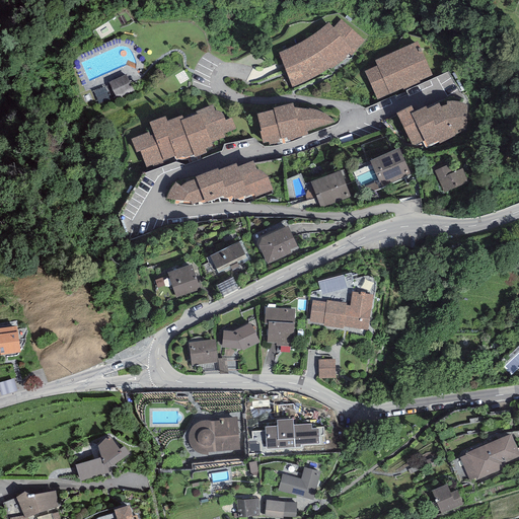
[(344,13),(274,57),(294,87),(363,44),(344,13)]
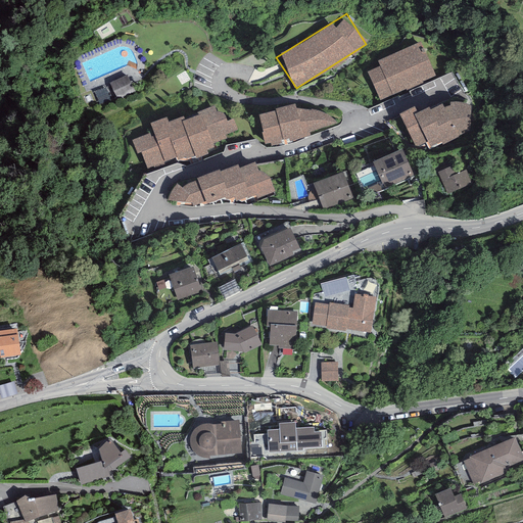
[(422,42),(365,64),(379,99),(435,78),(422,42)]
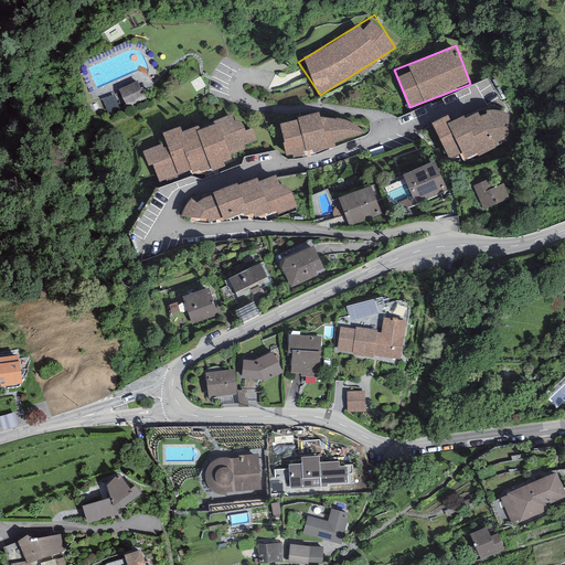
[(138,81),(118,89),(126,106),(146,97),(138,81)]
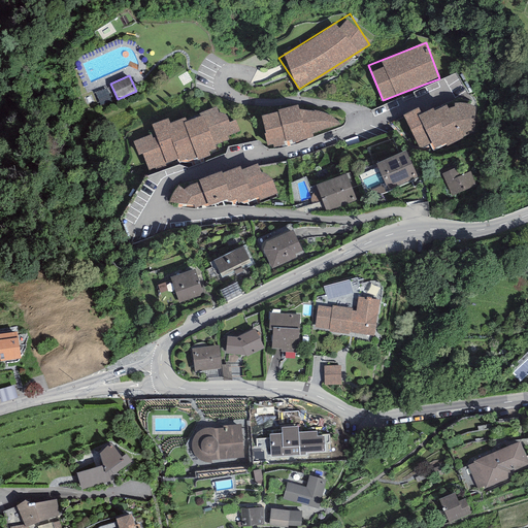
[(462,93),(408,117),(424,151),(477,126),(462,93)]
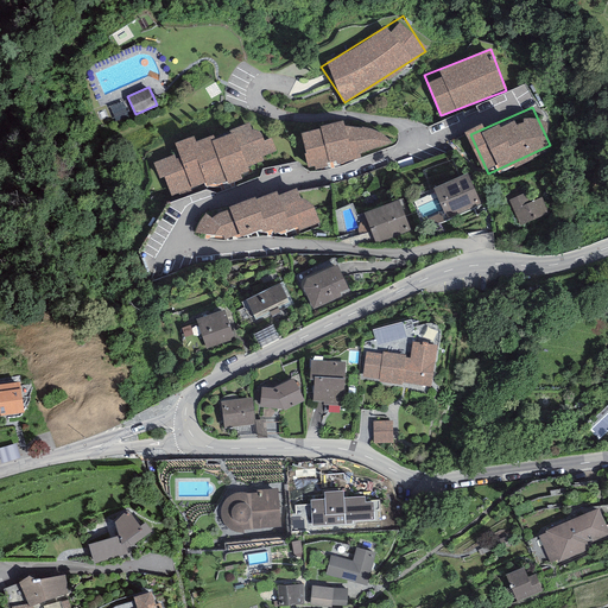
[(260,115),(158,154),(173,192),(274,154),(260,115)]
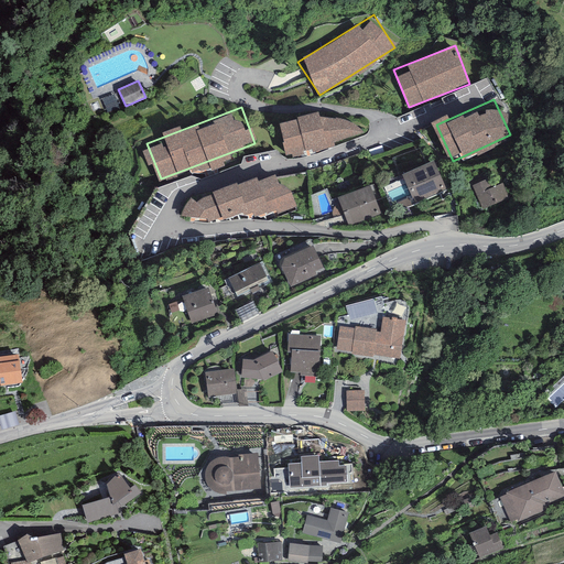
[(316,117),(280,127),(288,154),(295,152),(296,156),(333,148),(332,141),(361,133),(355,127),(339,121),(317,122),(316,117)]
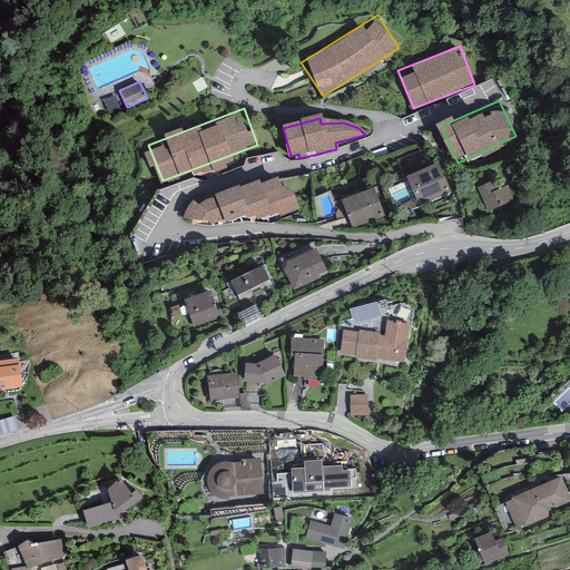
[(439,163),(406,176),(419,205),(451,192),(439,163)]
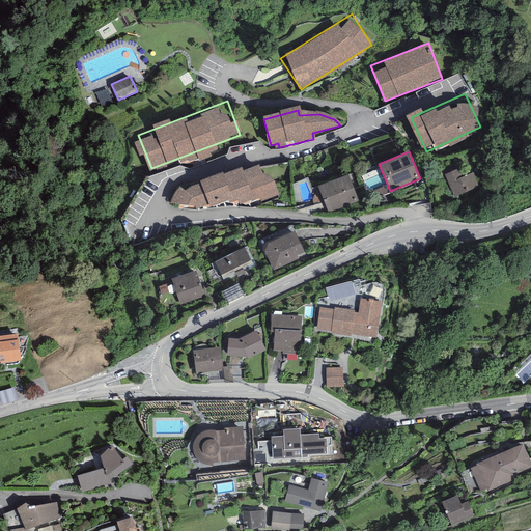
[(444,175),(454,197),(479,186),(473,172),(462,177),(457,169),(444,175)]
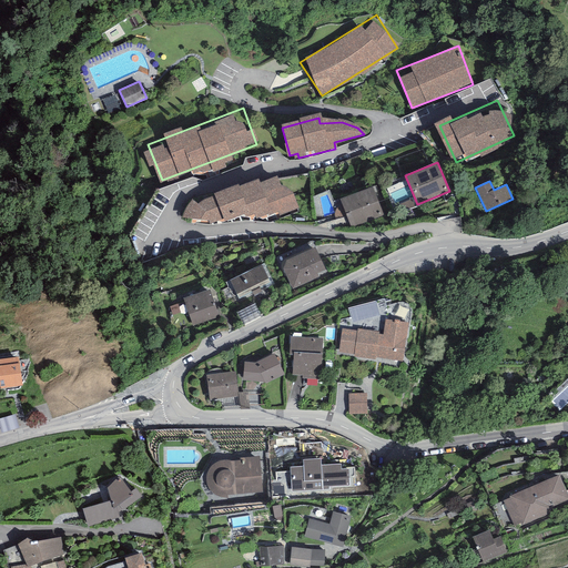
[(256,184),(200,203),(193,201),(183,216),(205,221),(224,214),(226,220),(254,211),(256,216),(272,211),(274,217),(296,210),(288,188),(279,191),(276,183),(259,189),(256,184)]
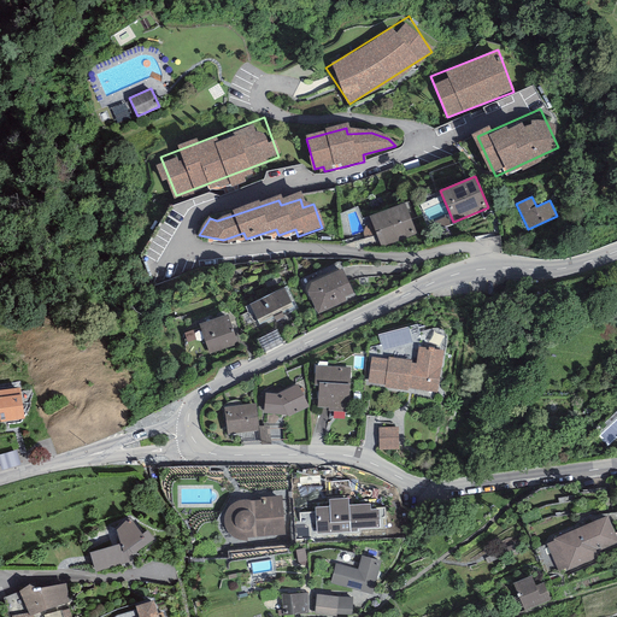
[(406,201),(370,215),(381,247),(417,234),(406,201)]
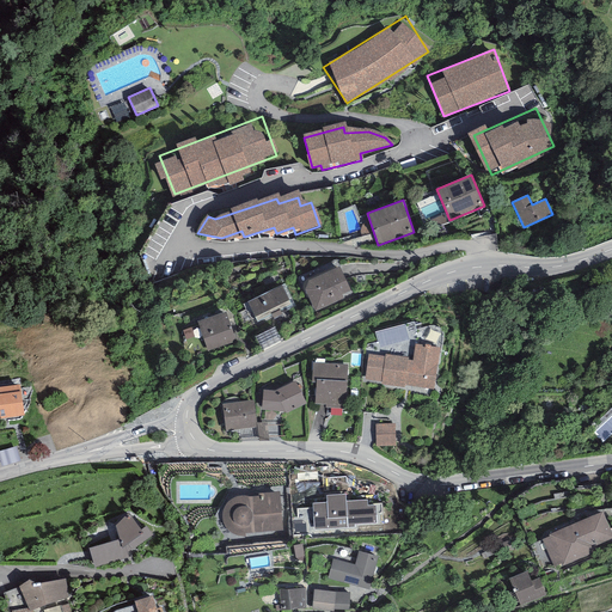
[(350,291),(338,267),(308,280),(305,291),(316,312),(344,299),(342,294),(350,291)]
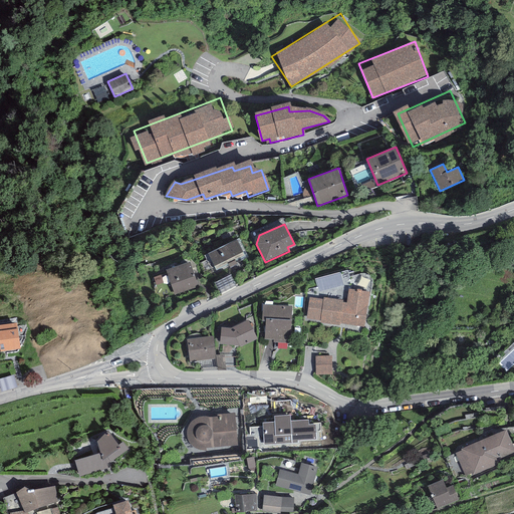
[(239,239),(208,254),(216,270),(245,256),(244,255),(246,254),(239,239)]
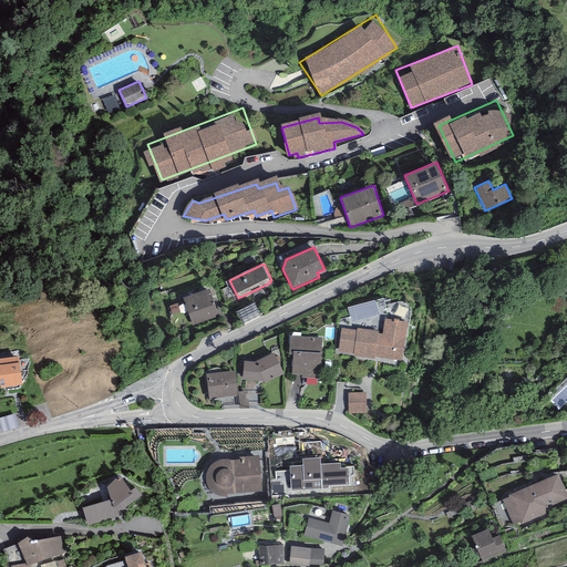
[(209,288),(183,298),(193,326),(219,316),(209,288)]
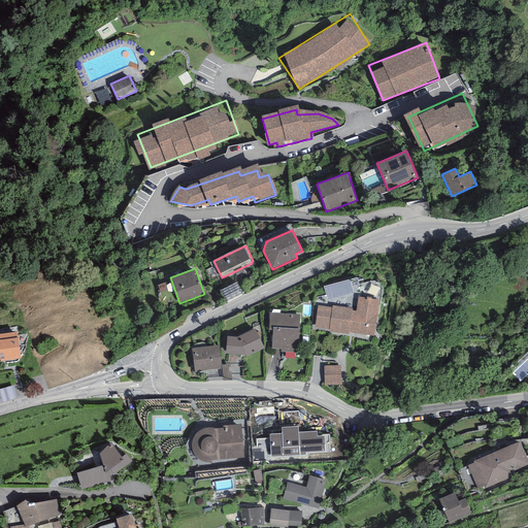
[(237,283),(221,291),(226,302),(242,294),(237,283)]
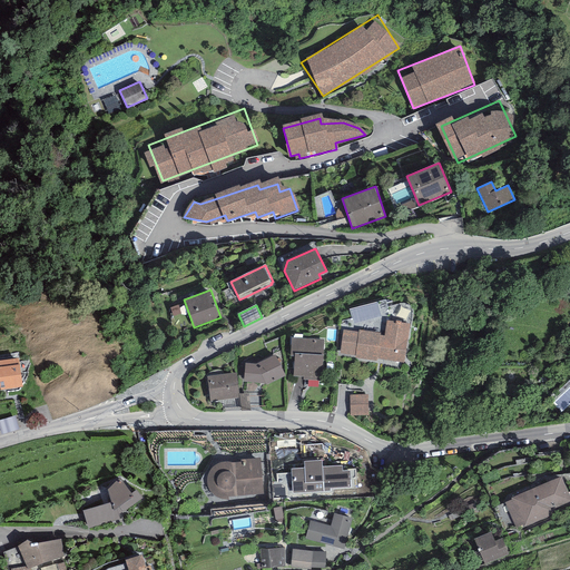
[(395,322),(386,321),(384,336),(380,335),(381,333),(359,330),(359,332),(343,330),(340,353),(355,356),(355,357),(376,361),(376,359),(403,363),(410,324),(401,323),(401,321),(395,321),(395,322)]
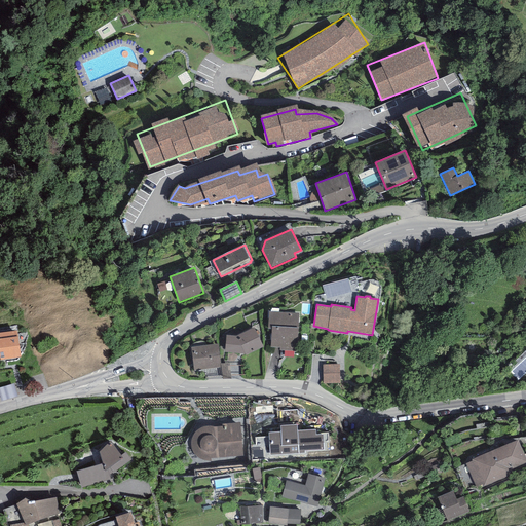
[(299,313),(269,311),(267,329),(271,329),(270,347),(279,347),(279,350),(296,351),(299,313)]
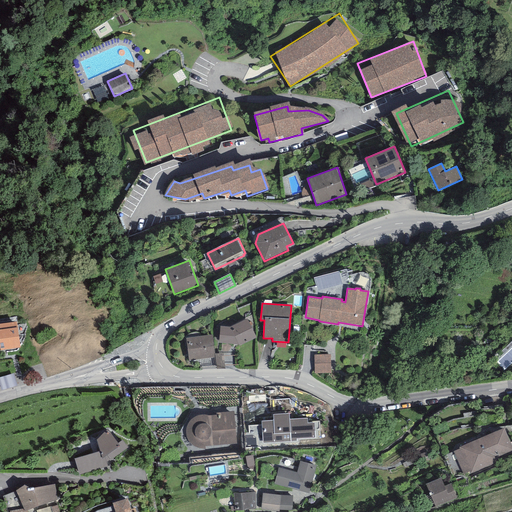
[(230,327),(220,326),(219,343),(238,344),(239,346),(257,337),(247,319),(230,327)]
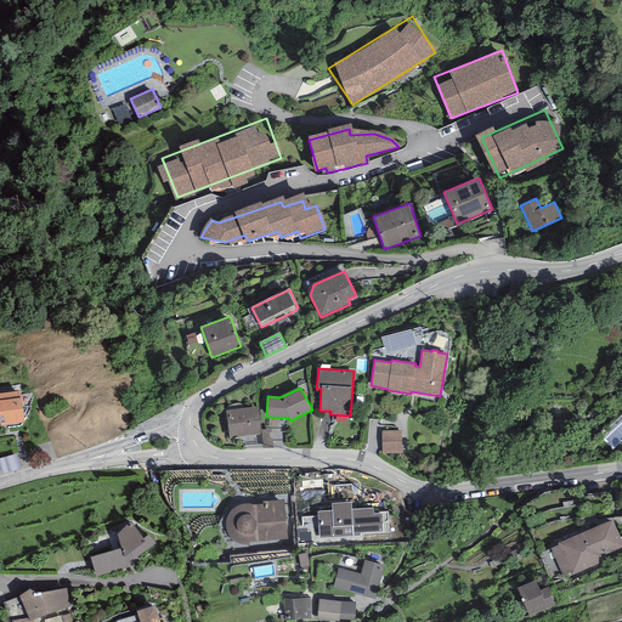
[(21,391),(0,393),(0,425),(24,423),(21,391)]
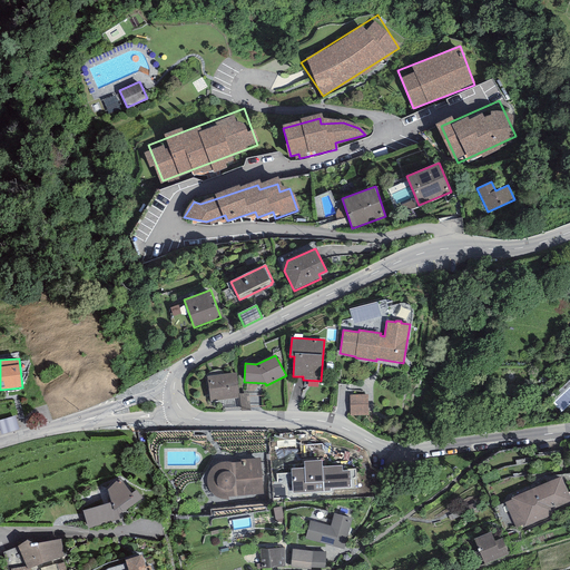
[(236,373),(207,376),(210,402),(239,397),(236,373)]
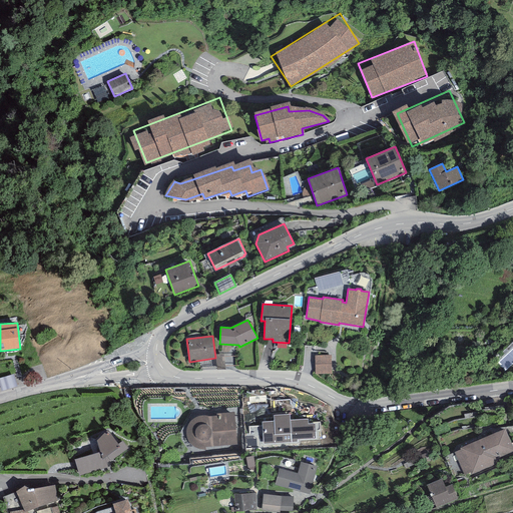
[(331,355),(315,356),(315,374),(332,374),(331,355)]
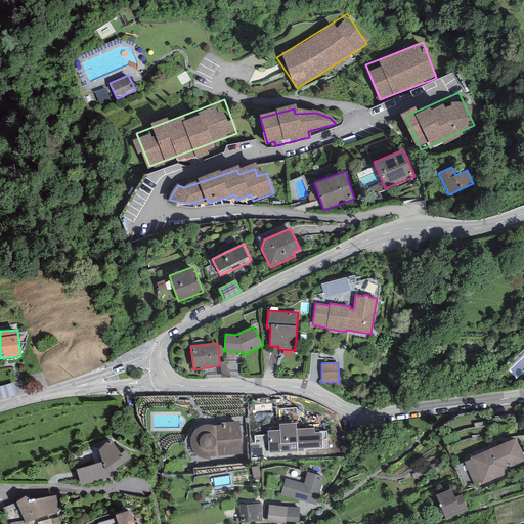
[(14,383),(0,386),(0,395),(1,399),(17,395),(14,383)]
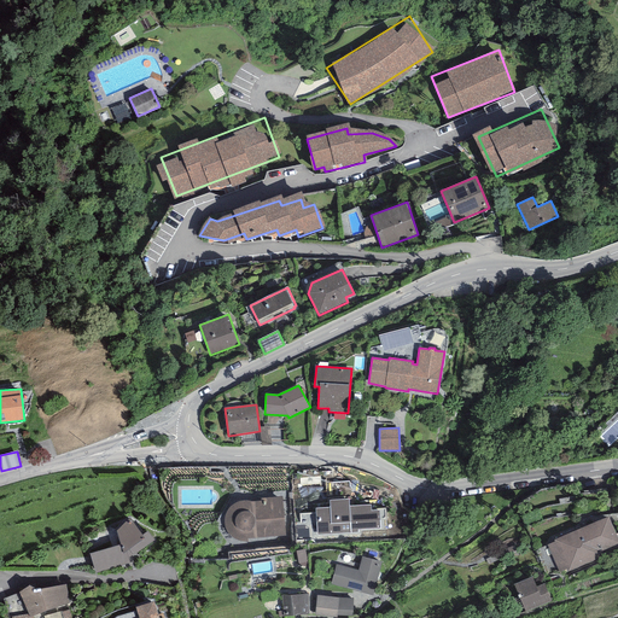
[(286,535),(283,496),(261,499),(262,501),(250,501),(248,501),(244,501),(242,501),(239,502),(235,503),(233,505),(231,506),(229,508),(227,509),(226,513),(225,517),(223,520),(223,525),(225,528),(226,530),(227,534),(231,536),(234,540),(238,541),(244,542),(248,542),(248,538),(286,535)]
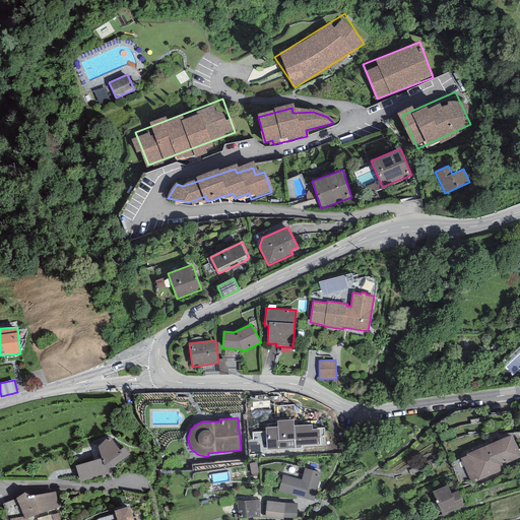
[(277,427),(265,428),(267,450),(302,448),(302,446),(320,445),(319,430),(312,430),(312,425),(294,426),(294,420),(277,421),(277,427)]
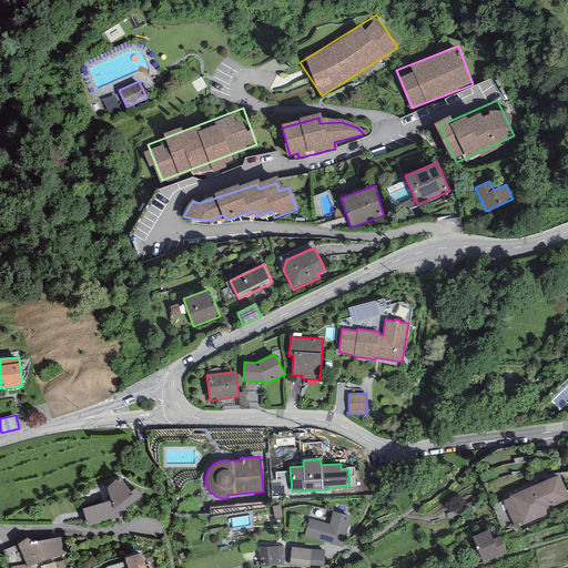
[(510,498),(503,500),(516,530),(551,515),(549,508),(567,499),(567,495),(559,475),(509,496),(510,498)]
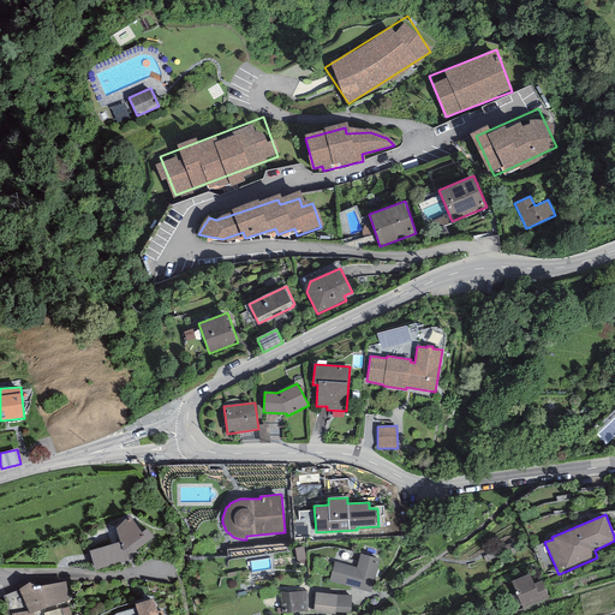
[(120,542),(89,551),(95,571),(129,560),(127,555),(154,538),(147,529),(142,533),(130,515),(115,529),(120,542)]
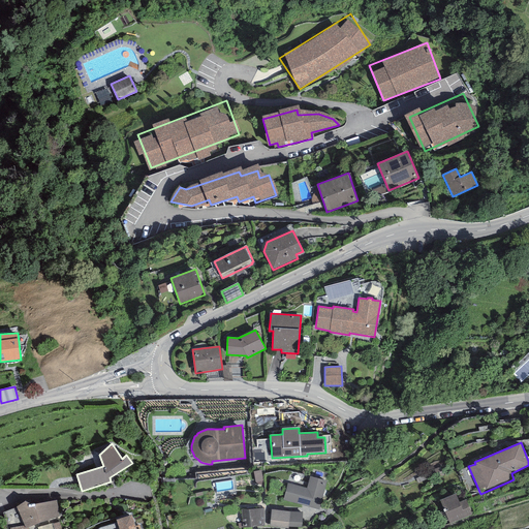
[(261,470),(253,471),(255,483),(262,481),(261,470)]
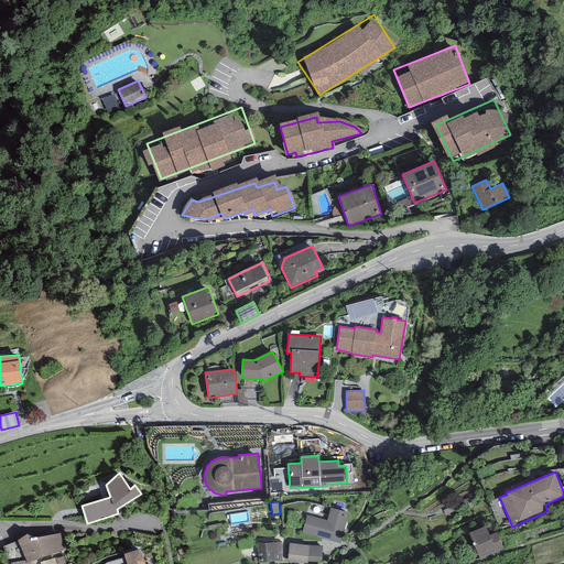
[(348,513),(331,508),(326,521),(306,516),(302,533),(340,543),(348,513)]
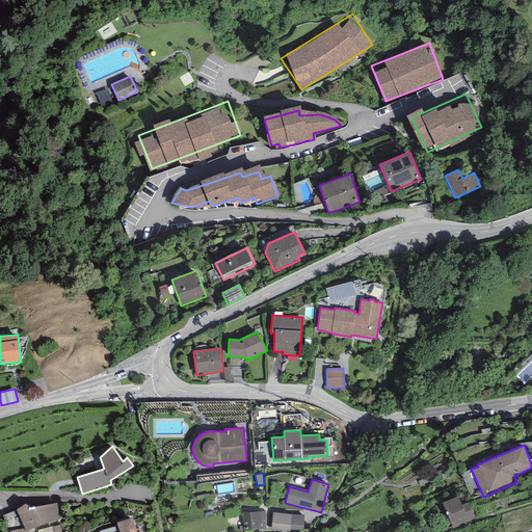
[(458,497),(443,503),(452,527),(475,517),(469,502),(462,505),(458,497)]
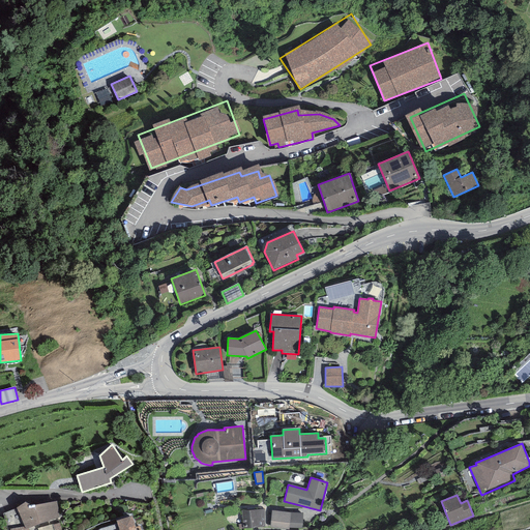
[(25,502),(17,508),(24,527),(25,529),(28,529),(39,524),(59,518),(57,501),(32,505),(25,502)]
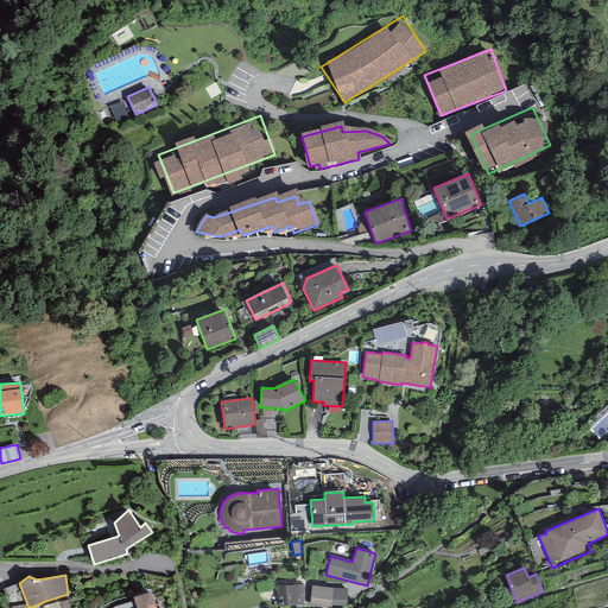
[(303,584),(277,586),(279,607),(304,605),(303,584)]
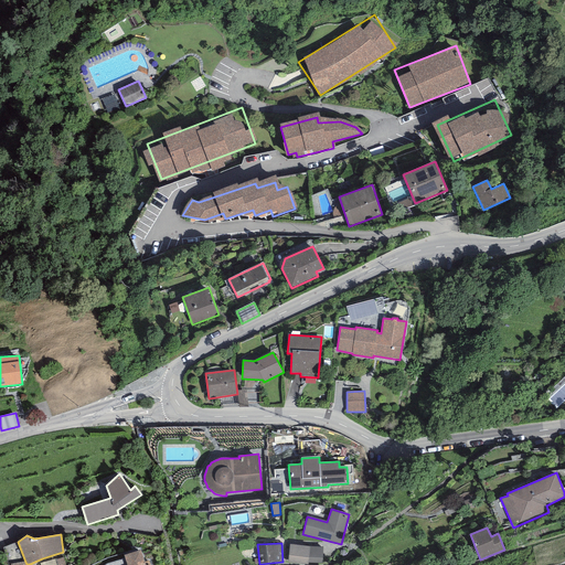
[(310,546),(289,544),(288,562),(308,564),(308,562),(322,563),(323,546),(310,546)]
